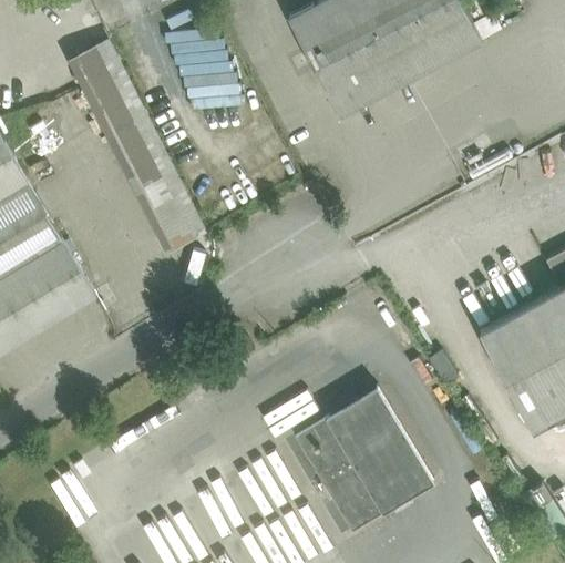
[(459,0),(324,0),(287,19),(339,118),(482,43),(459,0)]
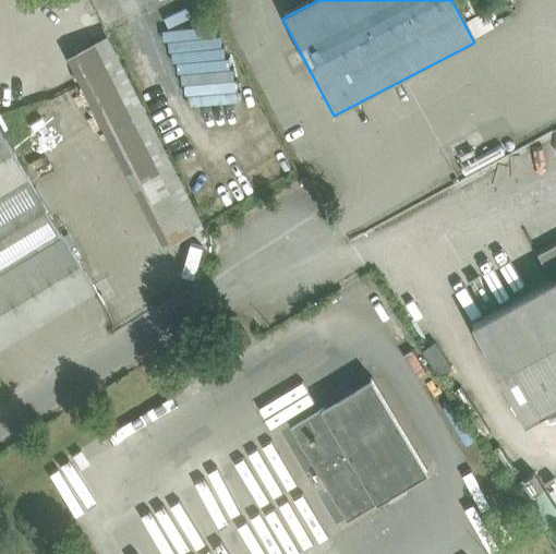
[(204,229),(107,38),(65,59),(162,250),(204,229)]
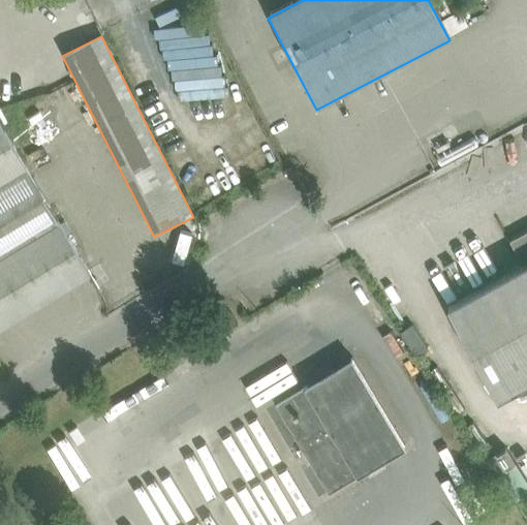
[(215,39),(163,42),(164,48),(183,47),(184,53),(198,52),(199,69),(174,70),(175,100),(218,98),(215,39)]
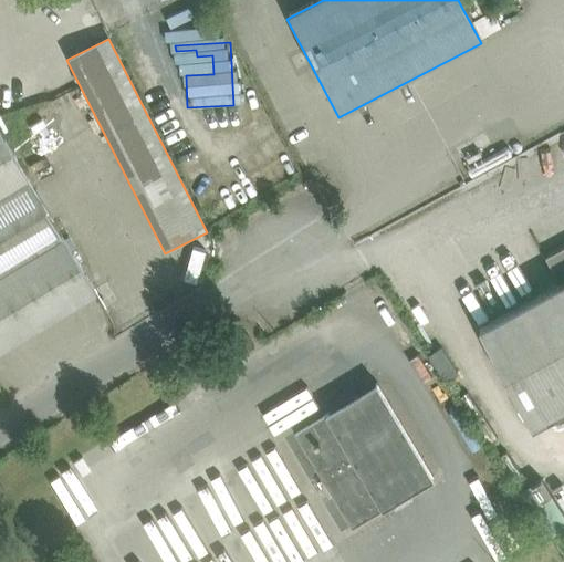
[(0,349),(92,293),(0,139),(0,349)]
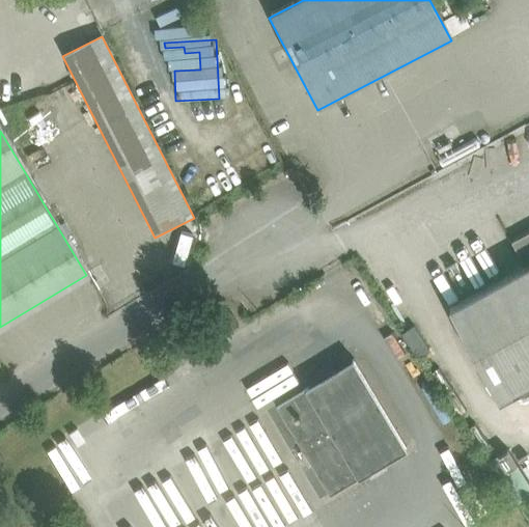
[(528,233),(509,244),(523,269),(528,266),(528,233)]
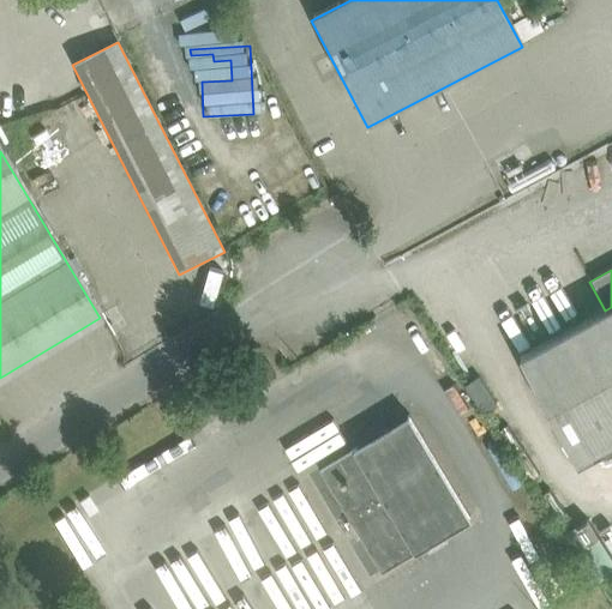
[(611,307),(605,311),(519,359),(577,465),(611,446),(611,307)]
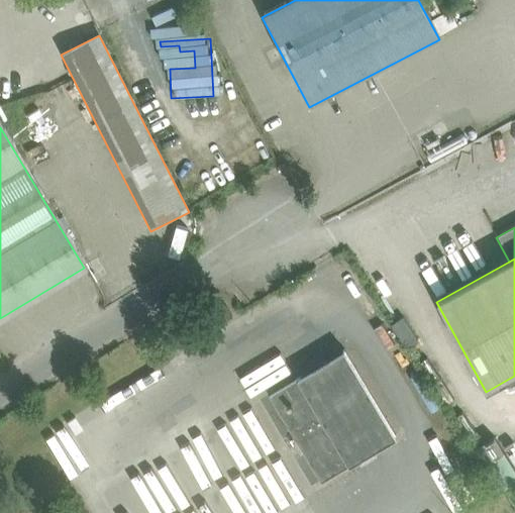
[(401,320),(390,327),(405,350),(416,343),(401,320)]
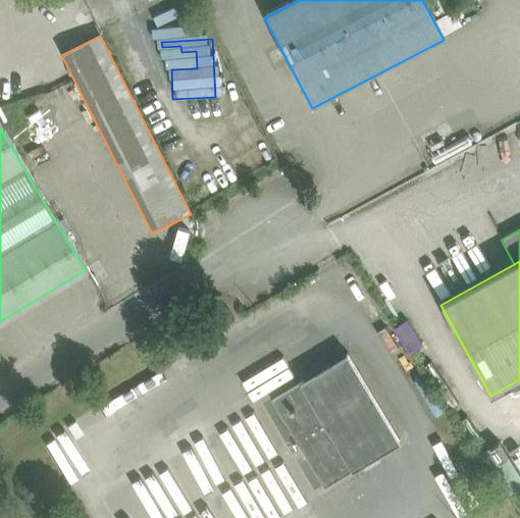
[(323,489),(399,444),(347,357),(270,402),(323,489)]
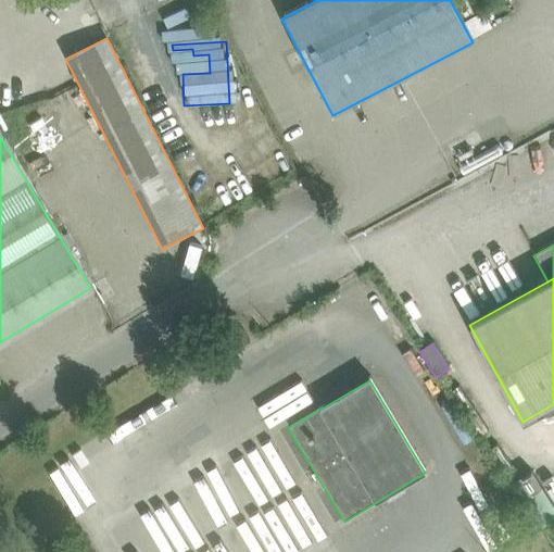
[(286,500),(250,519),(267,551),(293,551),(310,543),(286,500)]
